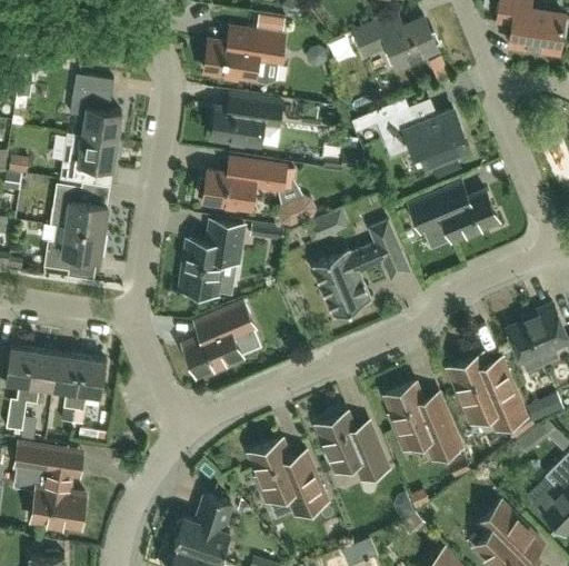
[(556,51),(561,16),(527,10),(528,0),(498,0),(496,21),(510,23),(507,43),(556,51)]
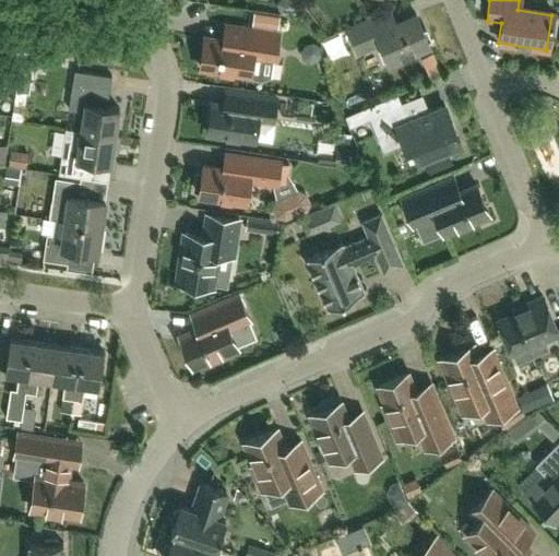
[(387,64),(427,48),(414,16),(394,25),(389,12),(345,30),(356,54),(378,45),(387,64)]
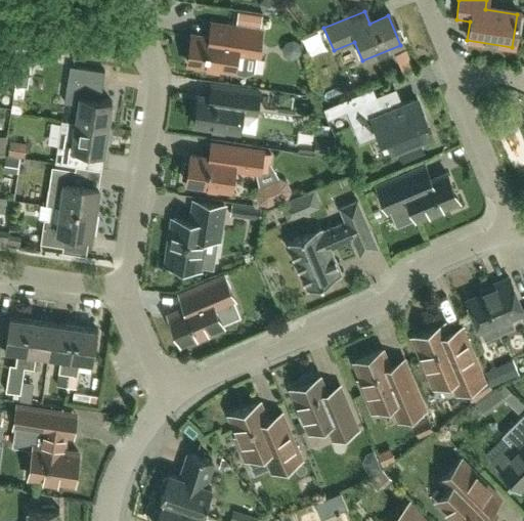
[(262,16),(237,13),(236,25),(261,28),(262,16)]
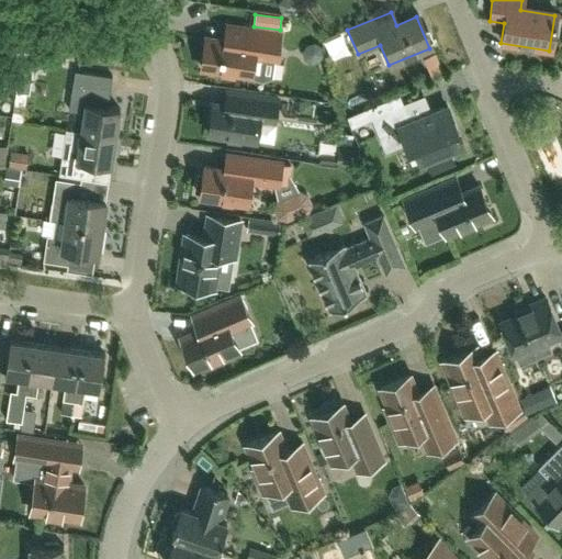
[(280,36),(253,32),(227,29),(225,43),(206,41),(202,71),(253,78),(256,81),(259,84),(263,84),(268,82),(271,79),(274,64),(277,64),(280,36)]
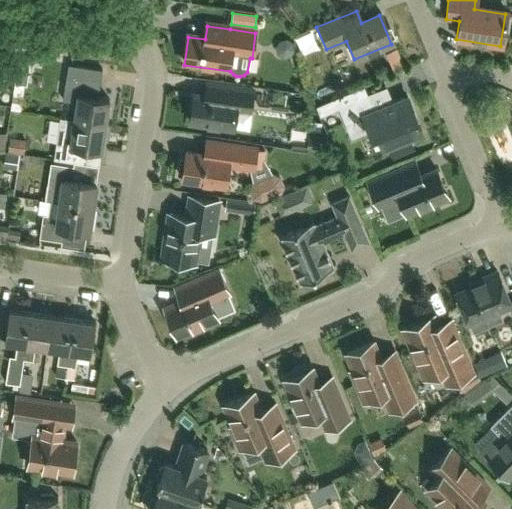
[(19,45),(2,43),(0,55),(0,76),(15,78),(19,45)]
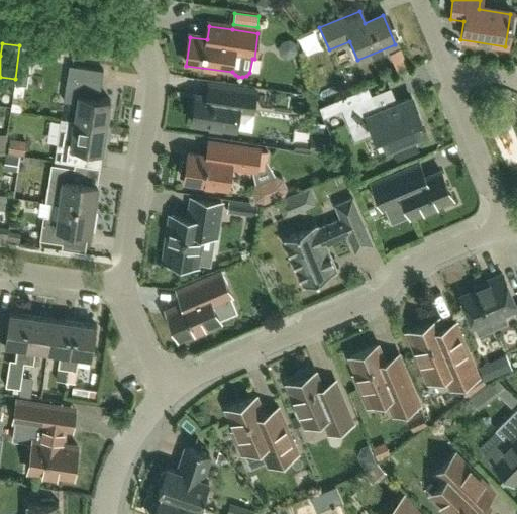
[(31,63),(18,61),(14,88),(27,90),(31,63)]
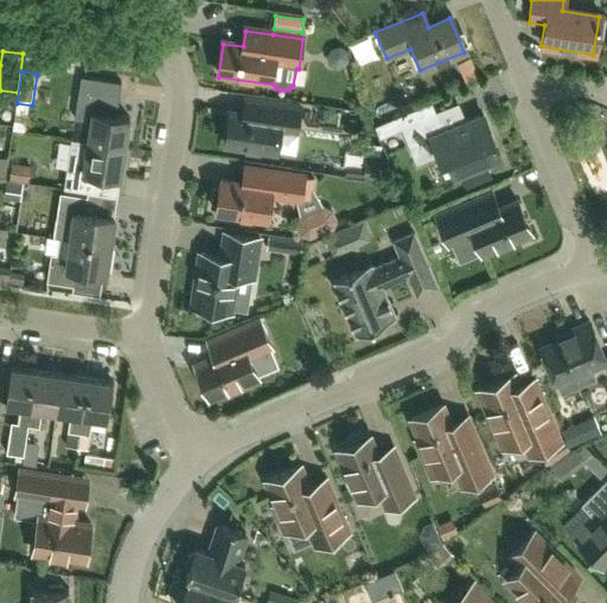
[(88,145),(123,151),(128,121),(115,119),(120,87),(81,79),(75,122),(90,124),(88,145)]
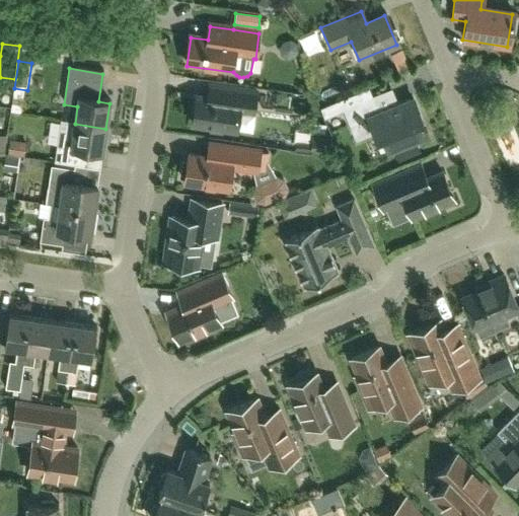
[(250,134),(252,116),(255,94),(212,88),(210,99),(197,98),(193,126),(250,134)]
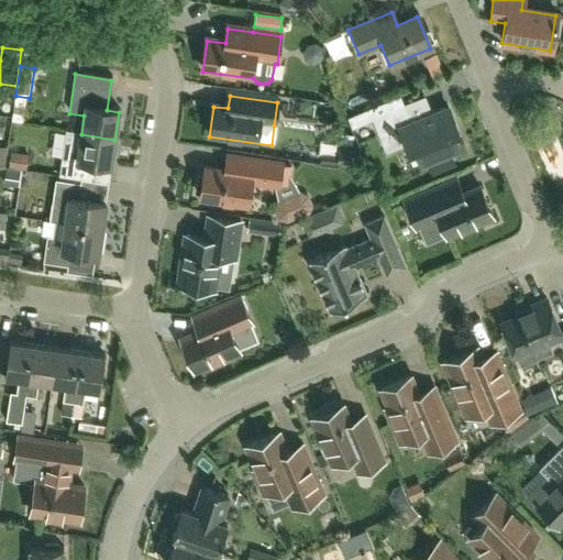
[(415,114),(433,108),(429,97),(410,105),(415,114)]
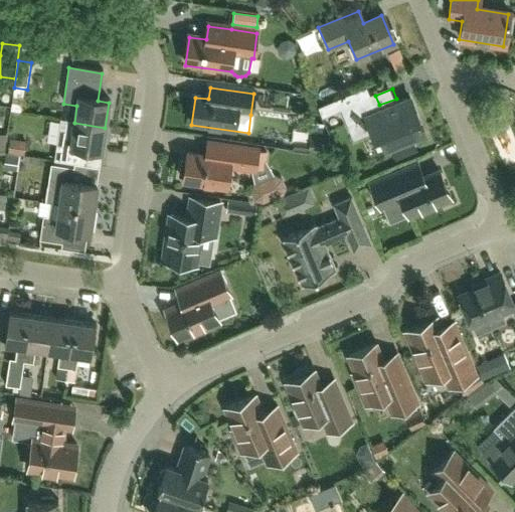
[(341,111),(347,127),(366,119),(374,140),(381,136),(387,151),(389,151),(395,164),(417,155),(412,141),(416,140),(410,125),(418,122),(409,100),(376,113),(370,99),(346,108),(348,111),(343,113),(342,110),(341,111)]
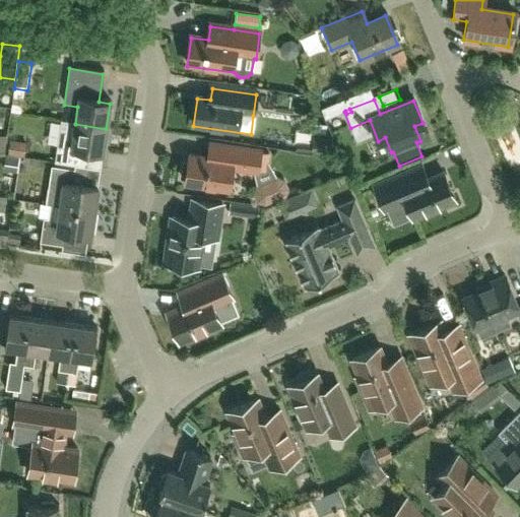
[(340,113),(336,104),(321,110),(325,119),(340,113)]
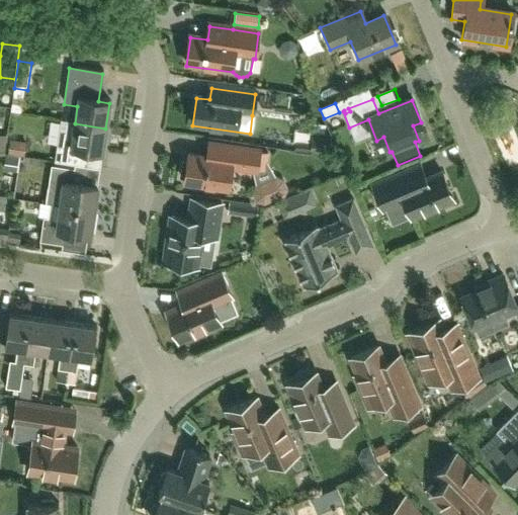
[(105,129),(75,123),(61,121),(55,164),(84,169),(86,153),(101,155),(105,129)]
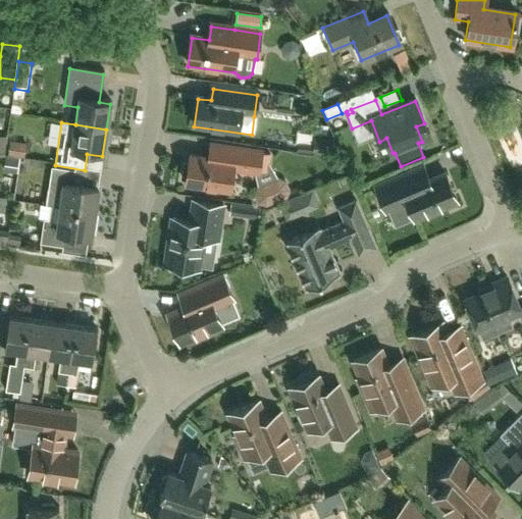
[(11,157),(28,159),(30,146),(13,144),(11,157)]
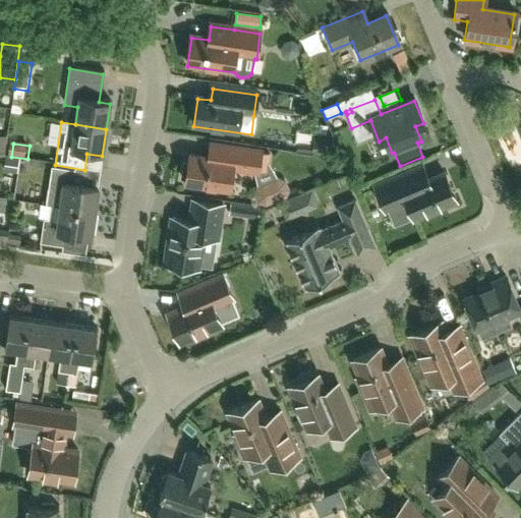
[(209,145),(207,159),(188,157),(187,165),(183,165),(181,181),(185,181),(185,184),(229,191),(232,171),(257,175),(261,152),(209,145)]
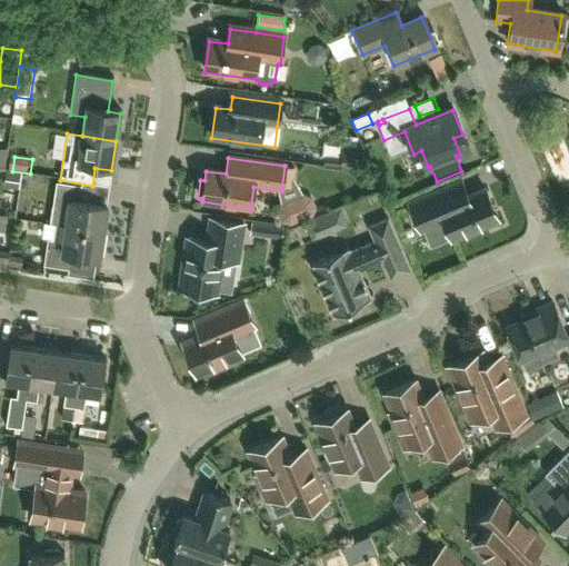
[(20,174),(5,172),(2,188),(18,189),(20,174)]
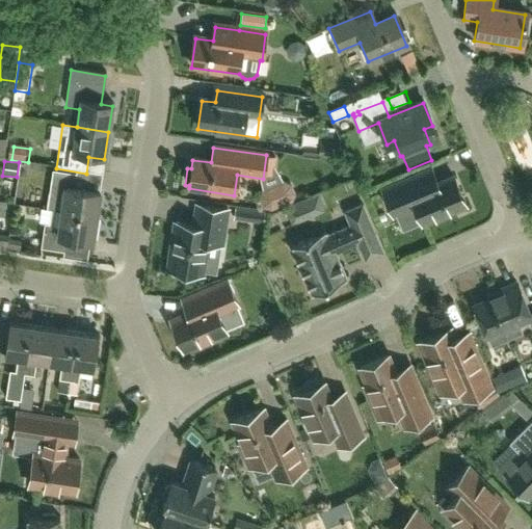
[(61,213),(96,218),(100,193),(74,189),(76,176),(52,172),(47,211),(61,214),(61,213)]
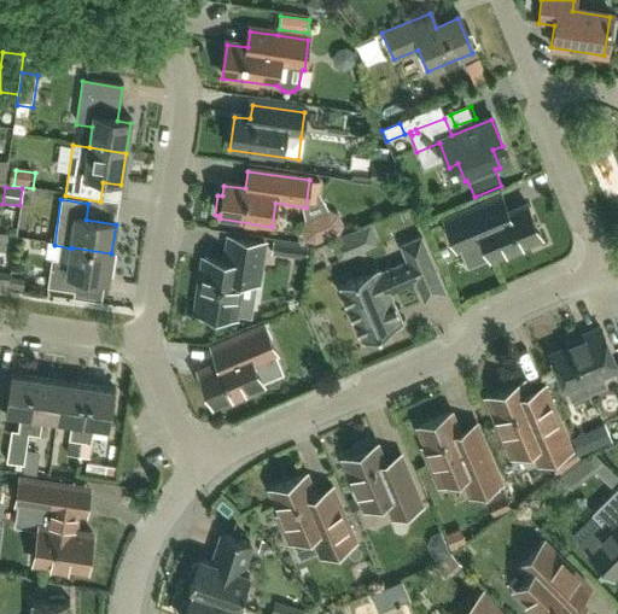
[(526,206),(507,215),(500,199),(443,223),(456,253),(482,243),(490,262),(541,240),(526,206)]
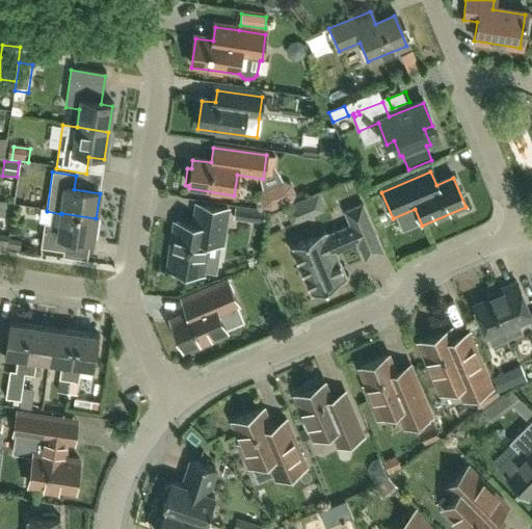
[(291,190),(261,204),(264,209),(271,212),(291,204),(293,196),(291,190)]
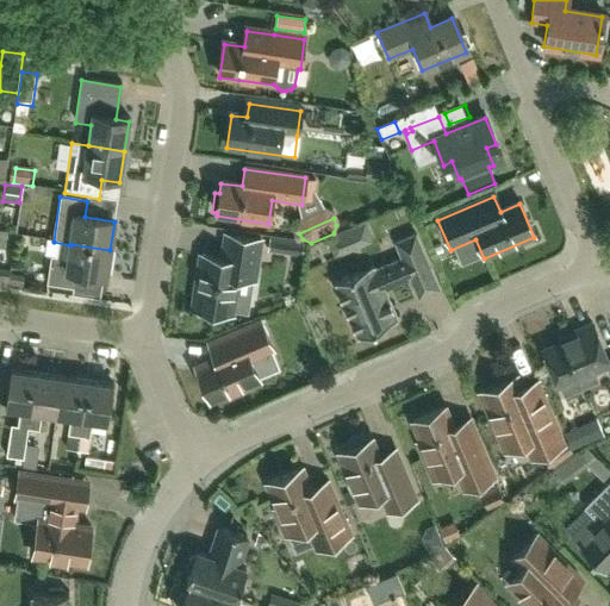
[(349,231),(355,244),(366,239),(360,225),(349,231)]
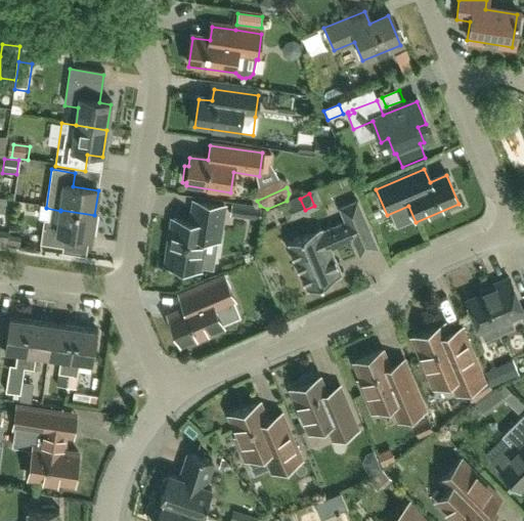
[(218,244),(223,209),(193,204),(190,224),(172,221),(165,268),(200,273),(204,242),(218,244)]
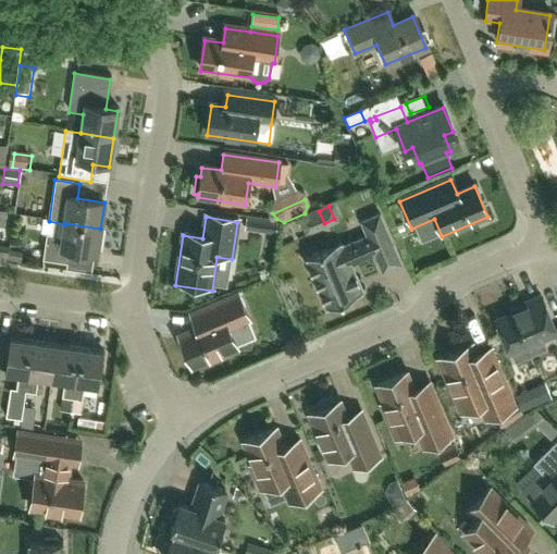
[(400,266),(391,244),(379,217),(360,224),(367,238),(343,248),(341,245),(305,260),(326,311),(362,295),(350,267),(374,257),(382,274),(400,266)]
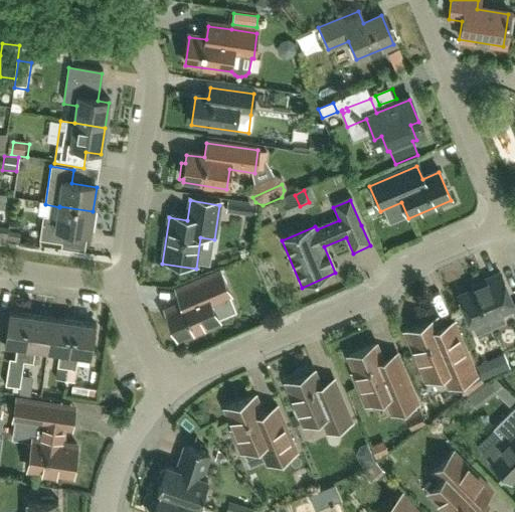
[(90,236),(93,211),(59,206),(59,207),(57,220),(42,218),(39,242),(61,245),(64,232),(90,236)]
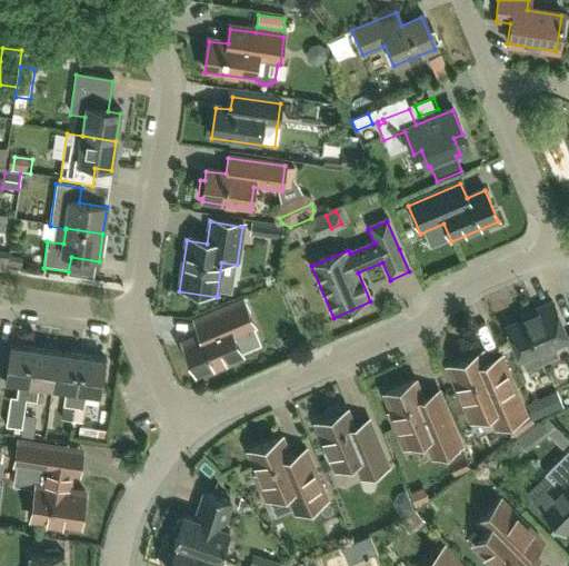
[(259,256),(277,256),(277,241),(259,240),(259,256)]
